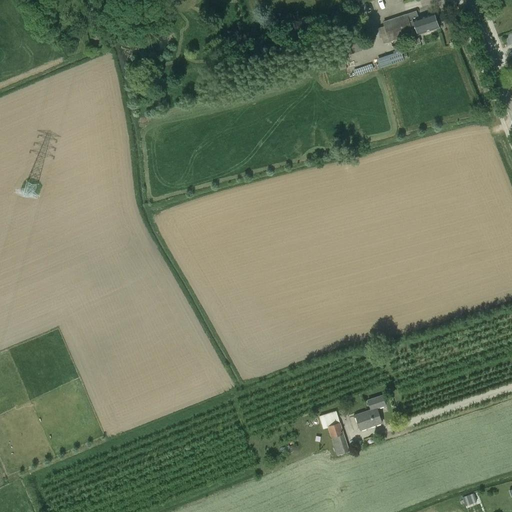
[(383,23),(387,36),(389,42),(412,34),(408,22),(412,21),(414,26),(412,27),(415,35),(438,27),(433,14),(418,19),(415,11),(406,15),(383,23)]
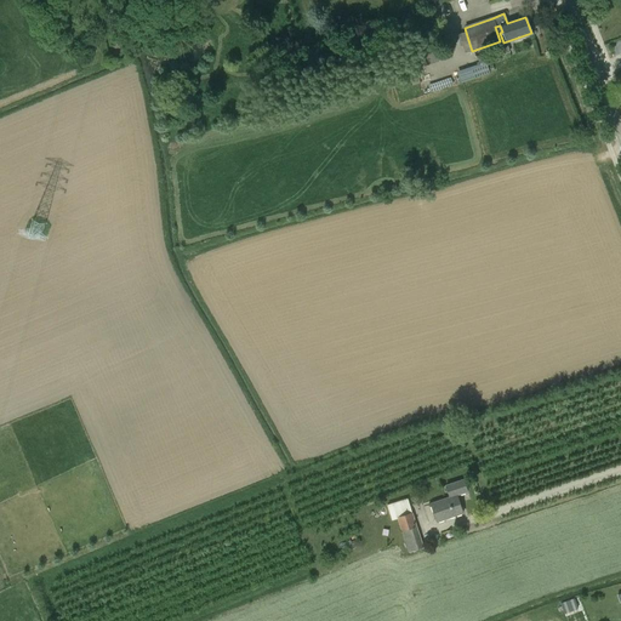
[(466,53),(472,51),(466,33),(460,34),(466,53)]
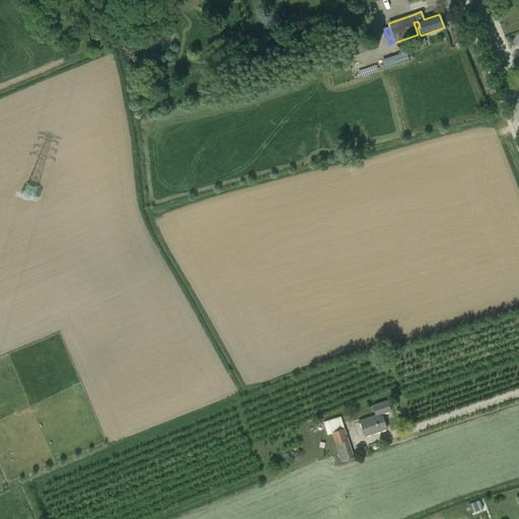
[(383,59),(387,69),(412,62),(408,51),(383,59)]
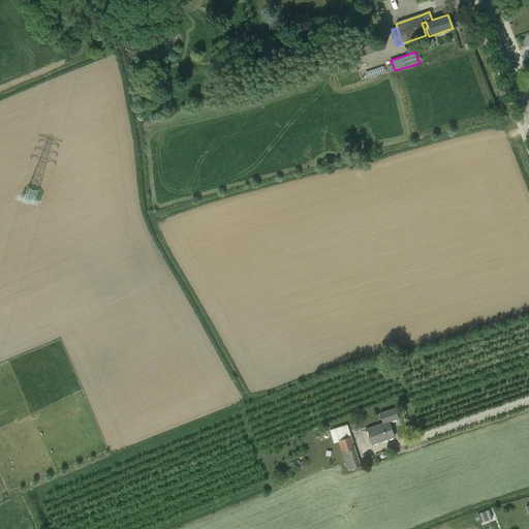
[(368,429),(373,444),(395,437),(390,422),(399,418),(396,408),(381,413),(384,424),(368,429)]
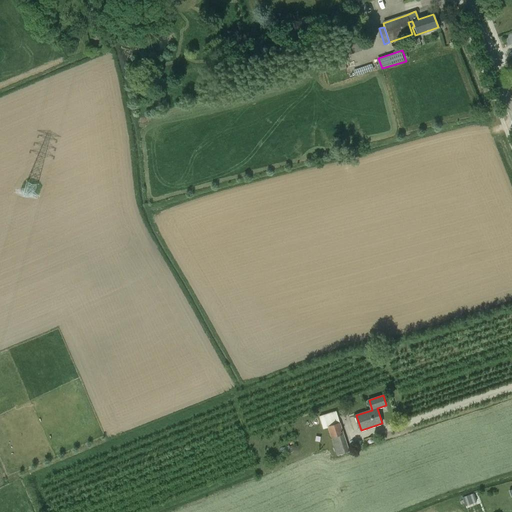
[(337,455),(350,451),(341,423),(337,410),(319,416),(323,428),(328,427),(332,438),(331,438),(337,455)]
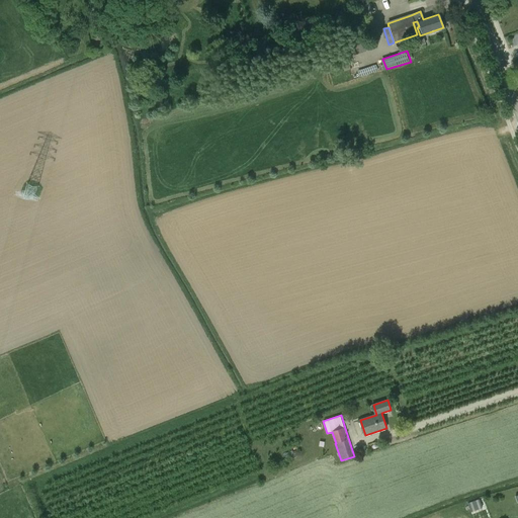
[(480,500),(467,504),(470,512),(483,508),(480,500)]
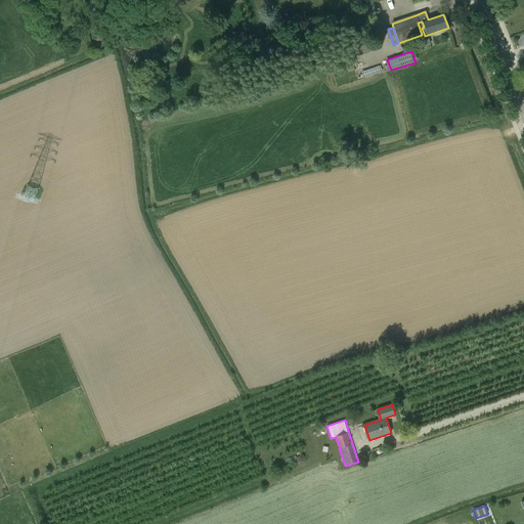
All buildings are outlined.
